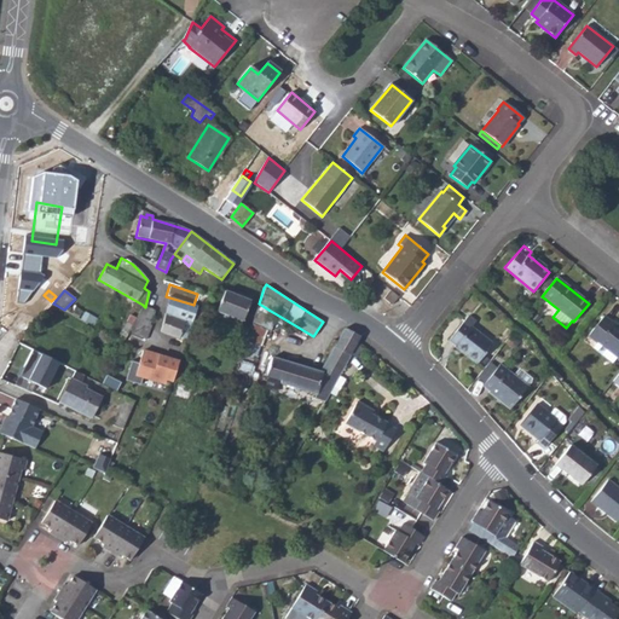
[(215,311),(242,320),(249,301),(223,291),(215,311)]
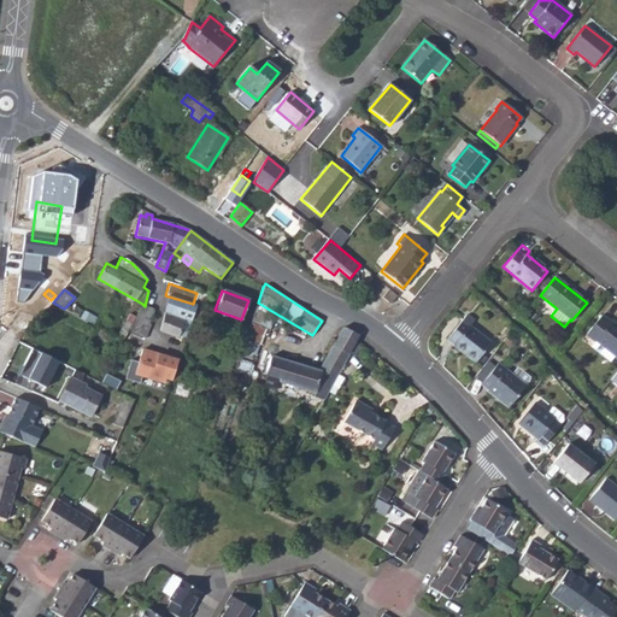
[(395,297),(388,291),(382,298),(389,304),(395,297)]
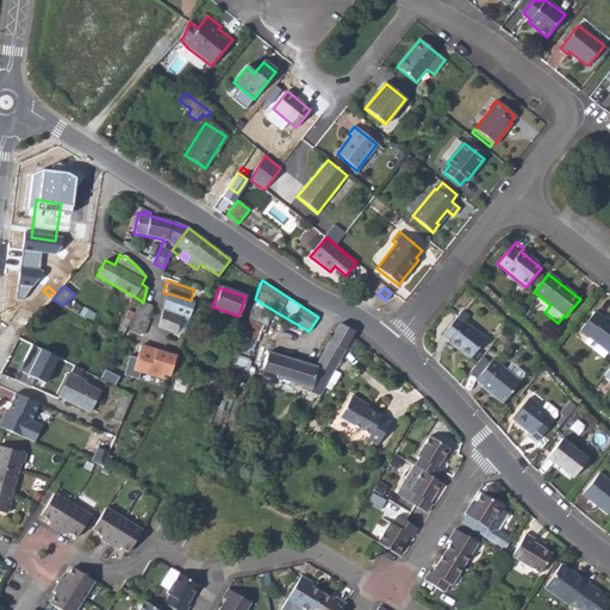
[(167,293),(162,307),(182,315),(190,317),(194,303),(194,302),(191,300),(167,293)]
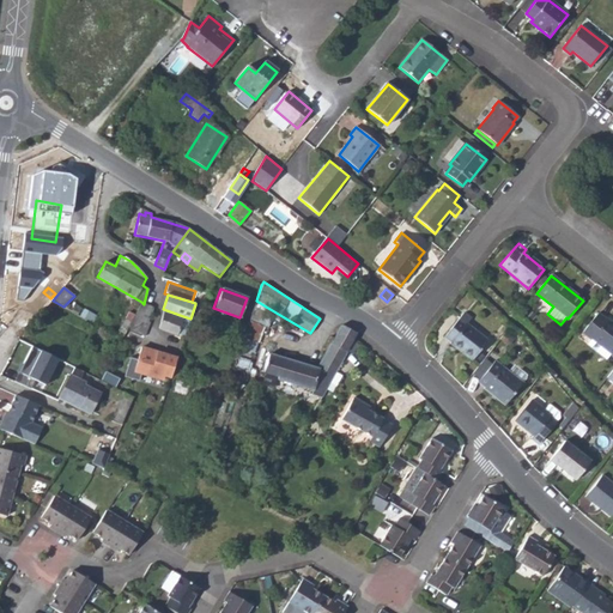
[(249,321),(259,325),(266,307),(256,301),(249,321)]
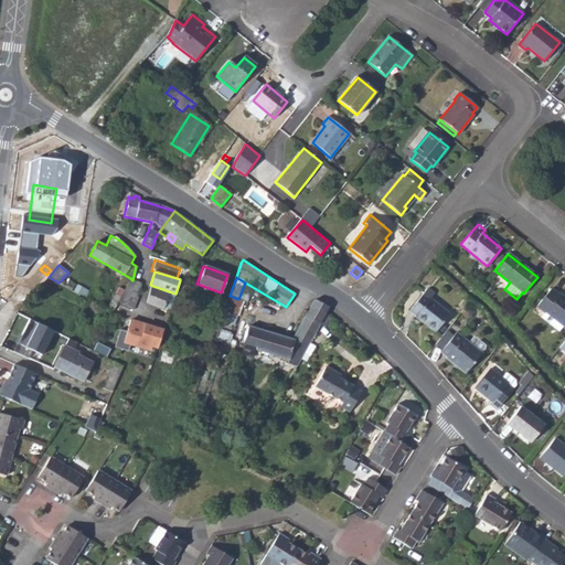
[(137,296),(139,289),(141,284),(132,280),(130,278),(124,290),(120,296),(117,302),(134,309),(138,297),(137,296)]
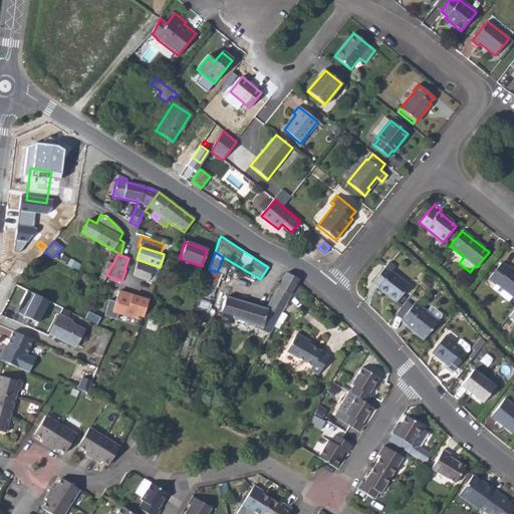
[(171,258),(164,255),(160,267),(159,270),(166,272),(171,258)]
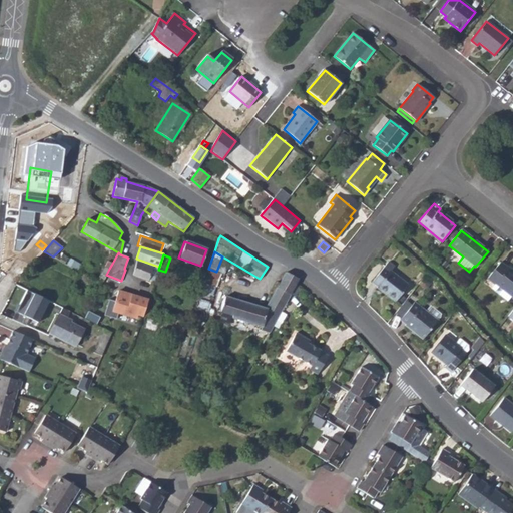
[(147,281),(153,265),(136,259),(132,276),(147,281)]
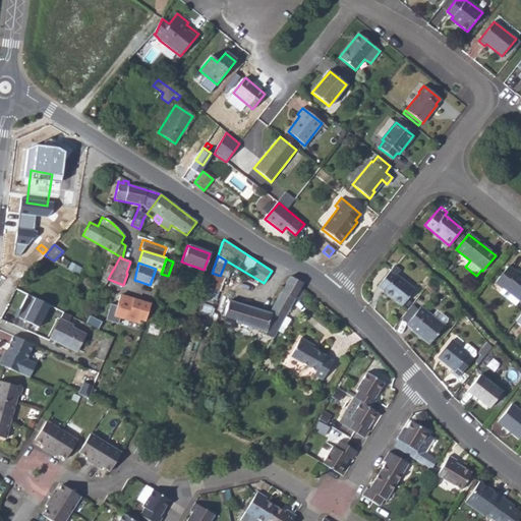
[(106,271),(111,273),(114,268),(109,265),(106,271)]
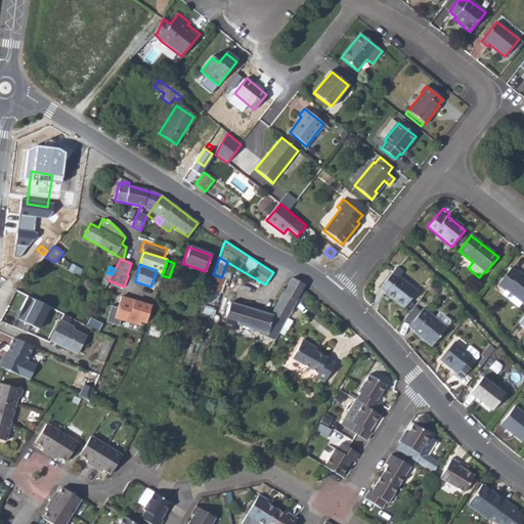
[(384,294),(403,308),(417,292),(398,277),(401,273),(396,268),(380,288),(386,292),(384,294)]
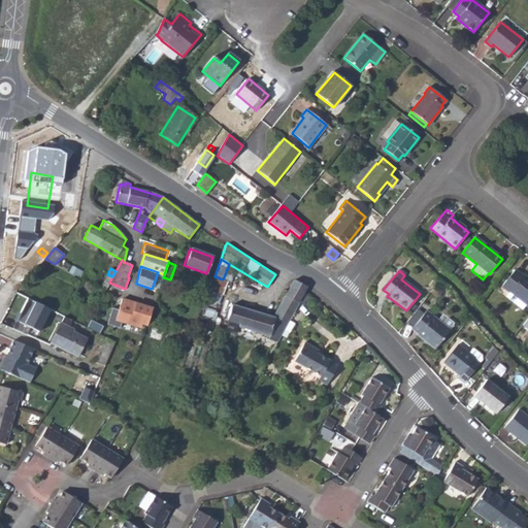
[(501,286),(508,291),(525,305),(527,306),(527,304),(527,278),(522,274),(521,275),(514,270),(501,286)]
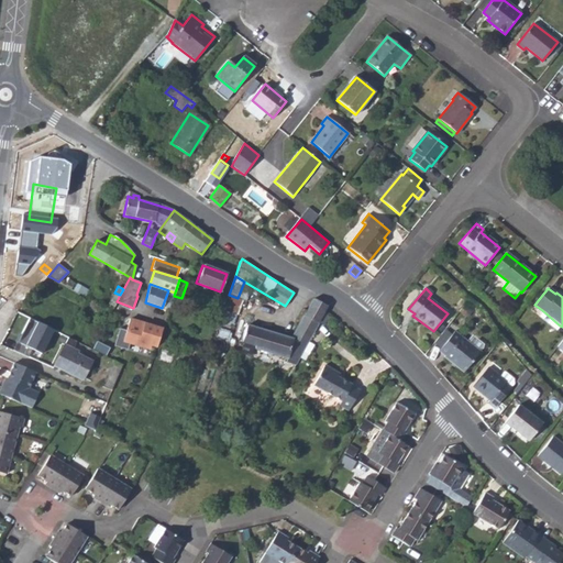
[(223,310),(236,316),(242,299),(238,298),(229,295),(223,310)]
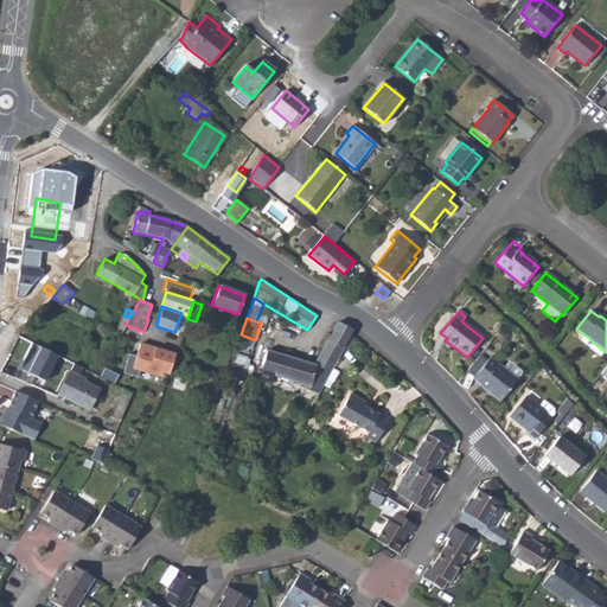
[(337,323),(327,339),(343,349),(352,331),(337,323)]
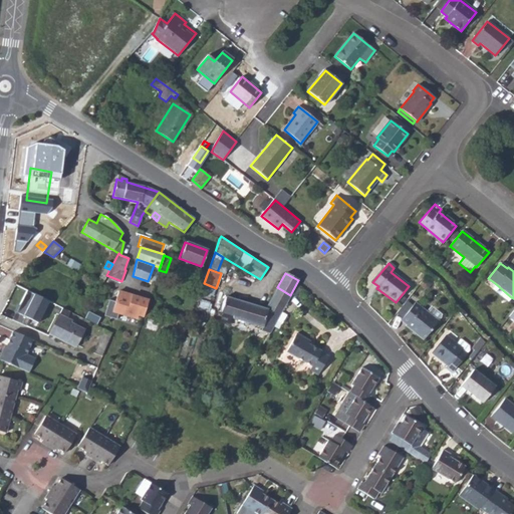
[(492,288),(508,301),(511,297),(495,283),(492,288)]
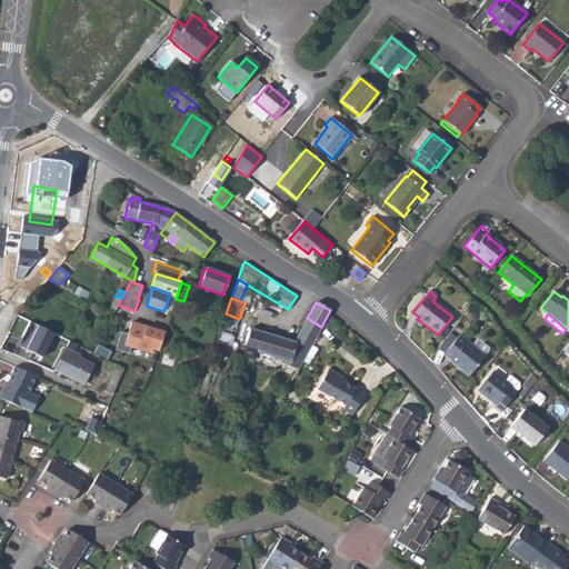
[(313,341),(321,327),(307,318),(299,332),(313,341)]
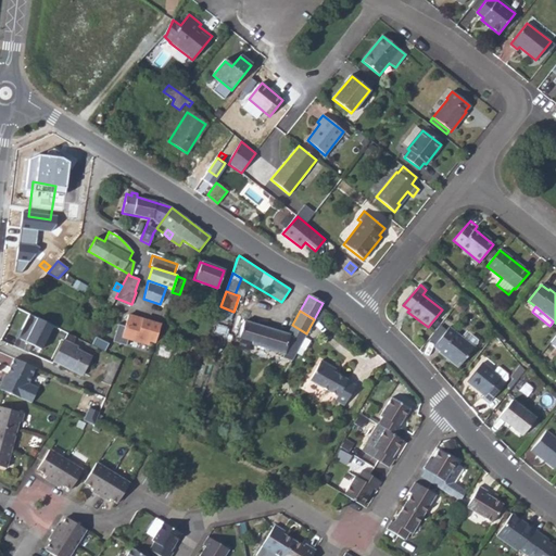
[(36,315),(25,339),(41,348),(53,325),(36,315)]
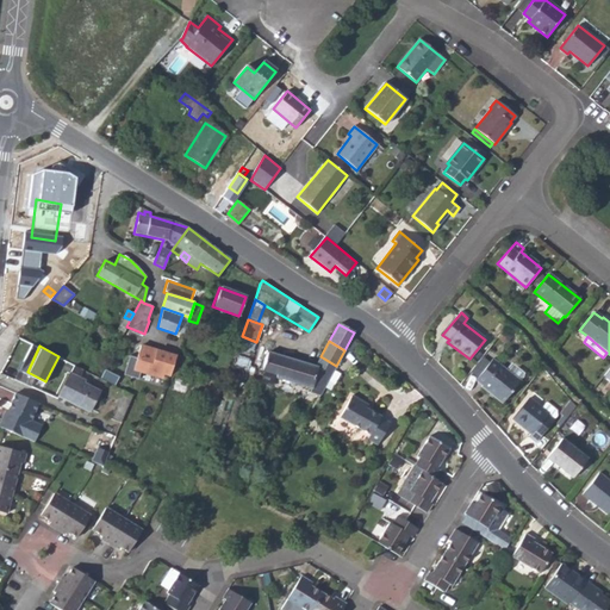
[(176,358),(138,346),(132,368),(162,378),(163,374),(169,377),(176,358)]
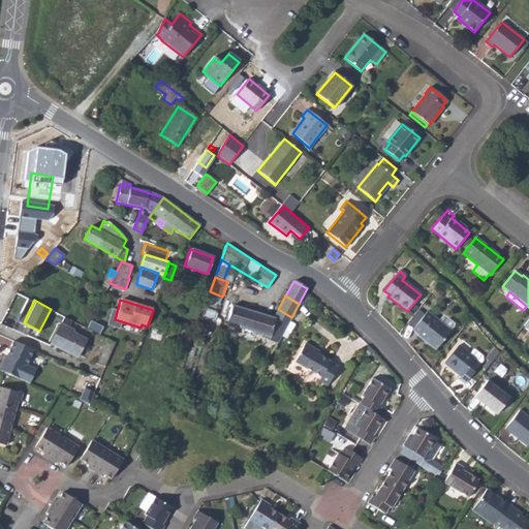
[(270,337),(269,340),(277,343),(291,317),(278,309),(273,317),(231,306),(226,321),(240,325),(239,328),(270,337)]
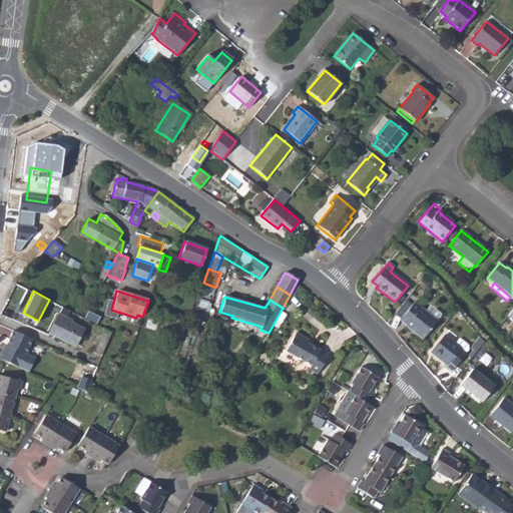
[(191,318),(203,322),(209,304),(197,300),(191,318)]
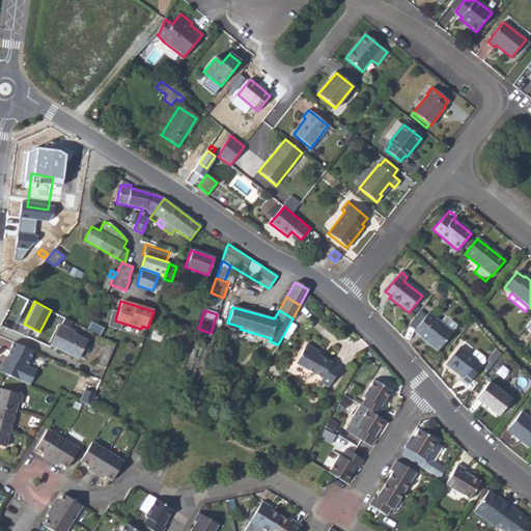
[(427,313),(415,330),(420,334),(418,337),(437,352),(454,329),(455,326),(445,317),(440,323),(427,313)]
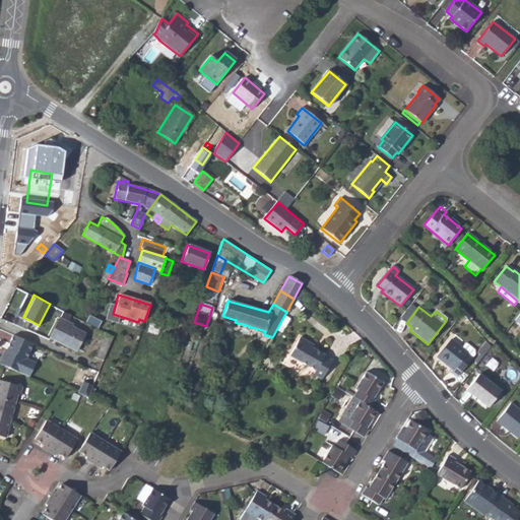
[(70,327),(71,323),(67,321),(60,318),(49,338),(75,351),(84,334),(70,327)]
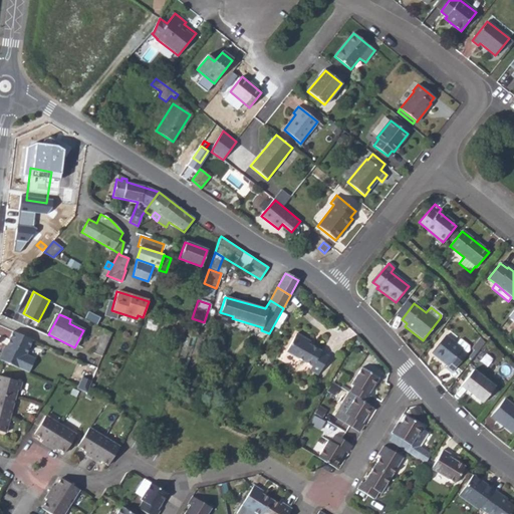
[(92,351),(101,355),(111,333),(101,328),(92,351)]
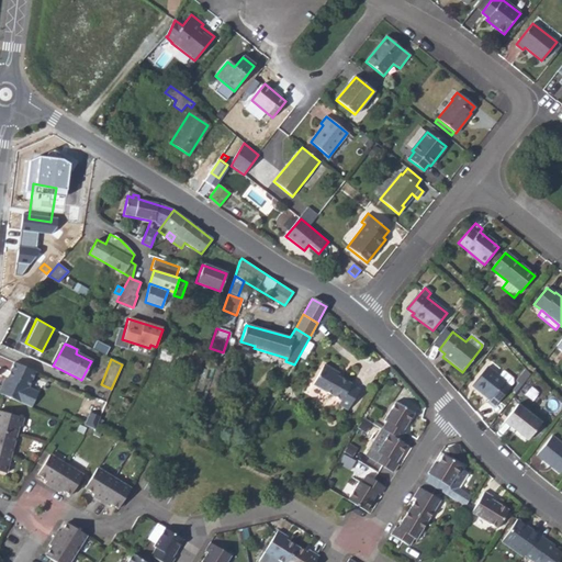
[(29,385),(35,371),(15,360),(6,380),(3,379),(0,385),(0,390),(32,405),(40,391),(29,385)]
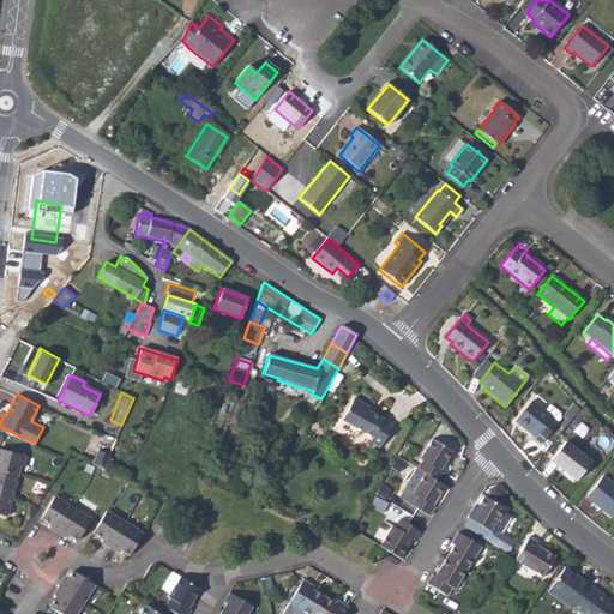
[(371,441),(380,447),(393,426),(383,420),(384,419),(369,410),(371,407),(355,397),(342,420),(372,438),(371,441)]
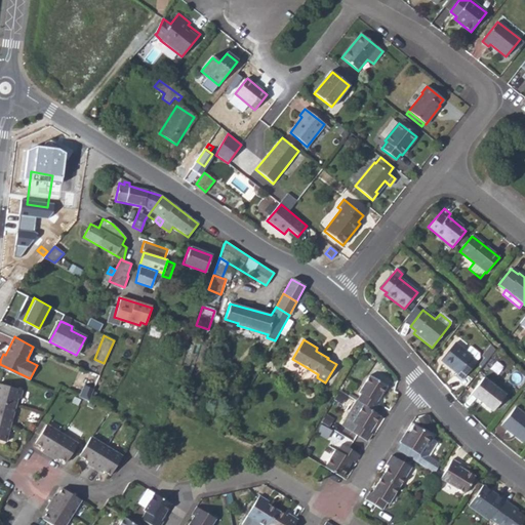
[(455,342),(440,361),(456,373),(454,375),(460,380),(477,361),(476,361),(479,358),(478,353),(470,347),(466,351),(455,342)]
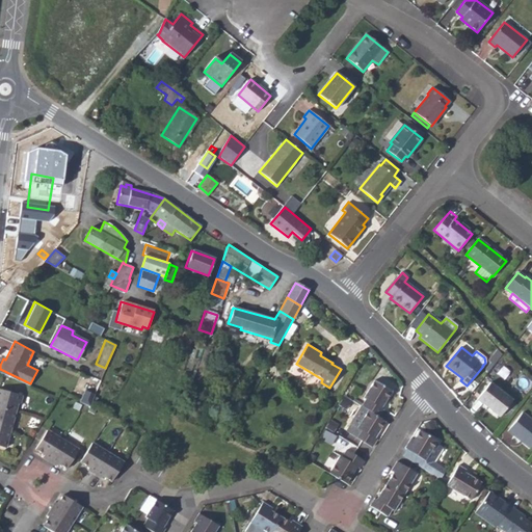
[(488,360),(495,364),(501,355),(497,349),(488,360)]
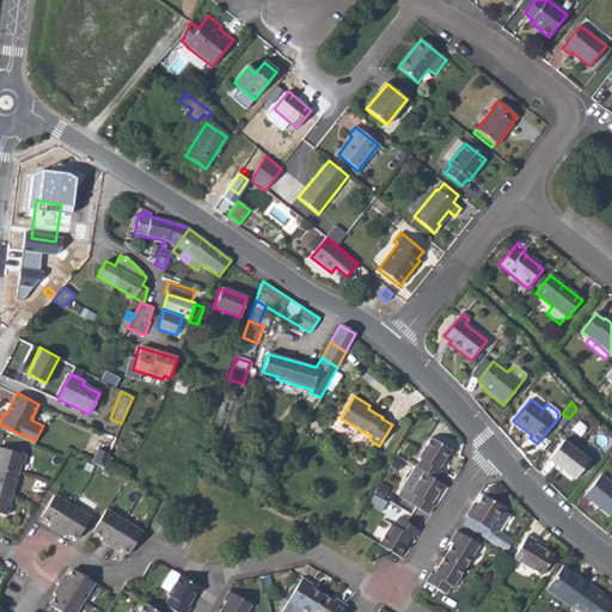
[(420,459),(415,467),(423,472),(434,481),(440,472),(438,470),(451,450),(430,438),(418,458),(420,459)]
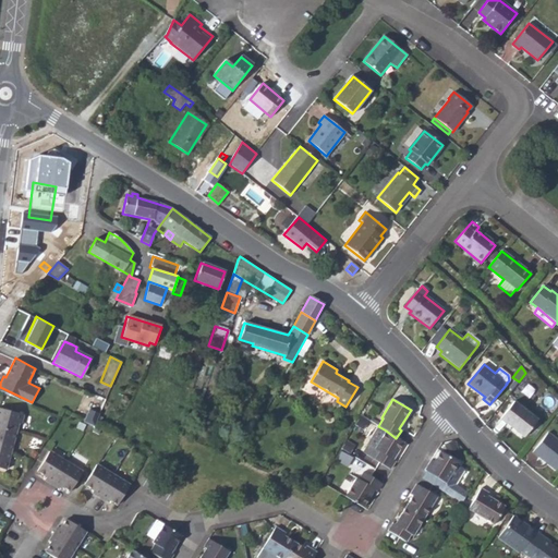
[(500,417),(523,437),(536,421),(512,402),(500,417)]
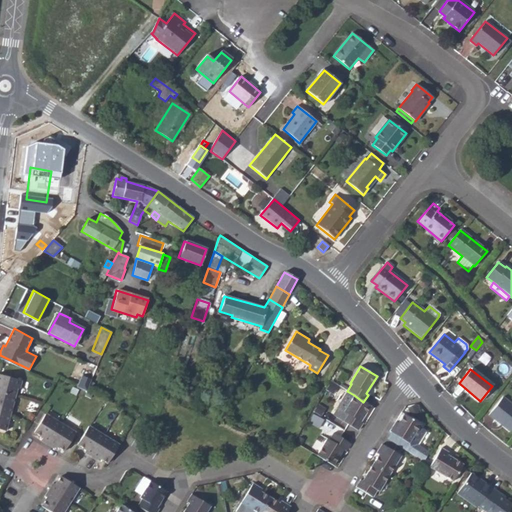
[(0,428),(6,430),(18,386),(21,387),(23,378),(0,372),(0,428)]
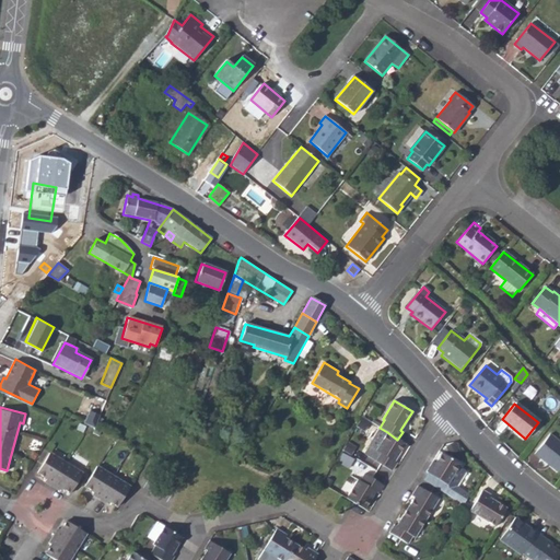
[(100,413),(90,409),(84,422),(94,427),(100,413)]
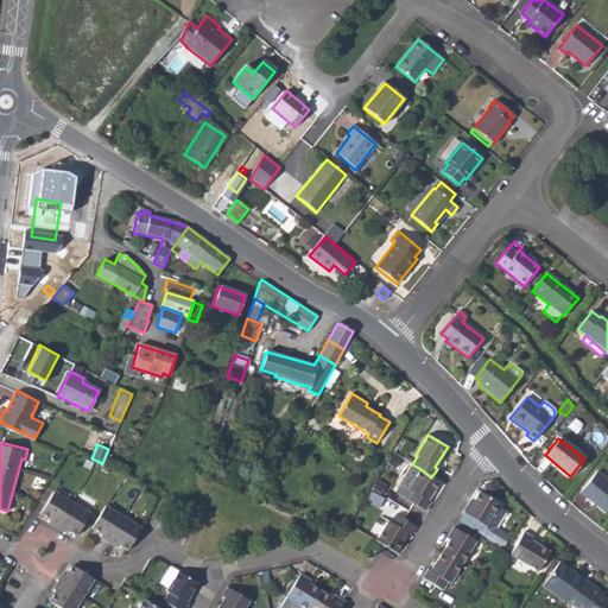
[(396,493),(405,499),(411,489),(409,488),(420,469),(412,464),(396,493)]
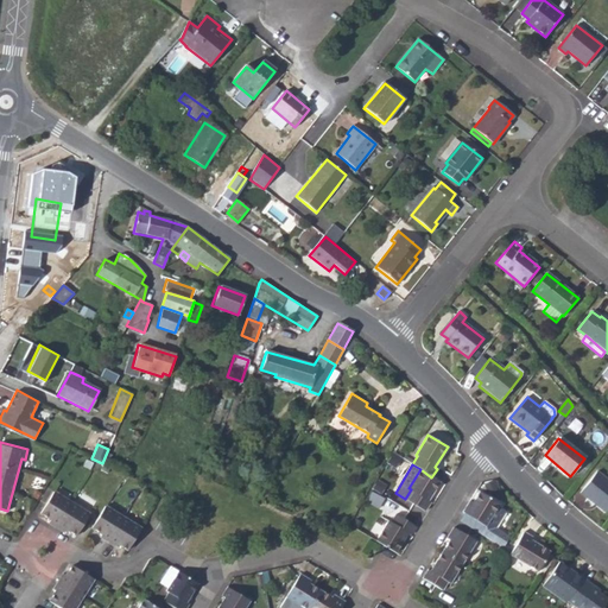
[(428,500),(439,482),(431,477),(420,469),(409,488),(411,489),(405,499),(424,511),(430,501),(428,500)]
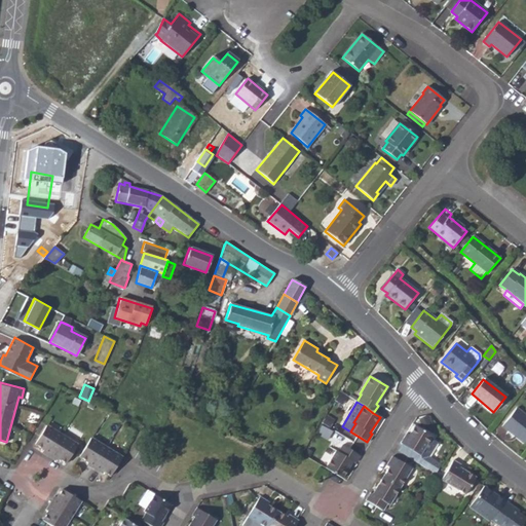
[(525,416),(516,408),(501,425),(524,444),(525,440),(525,416)]
